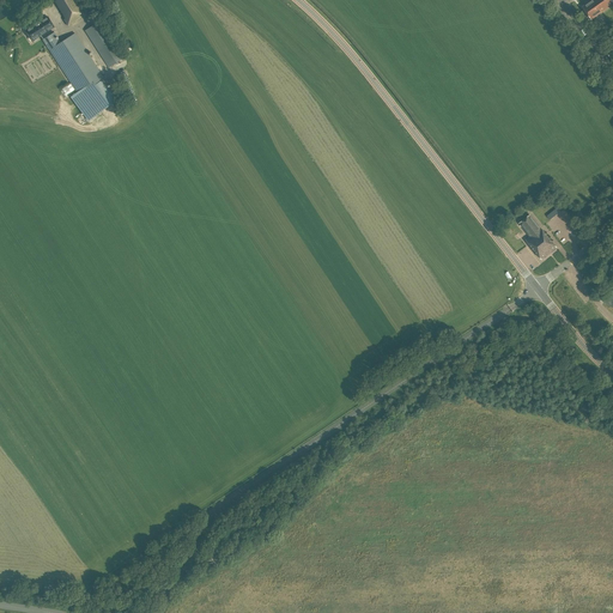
[(93,10),(86,0),(76,0),(85,14),(87,12),(93,10)]
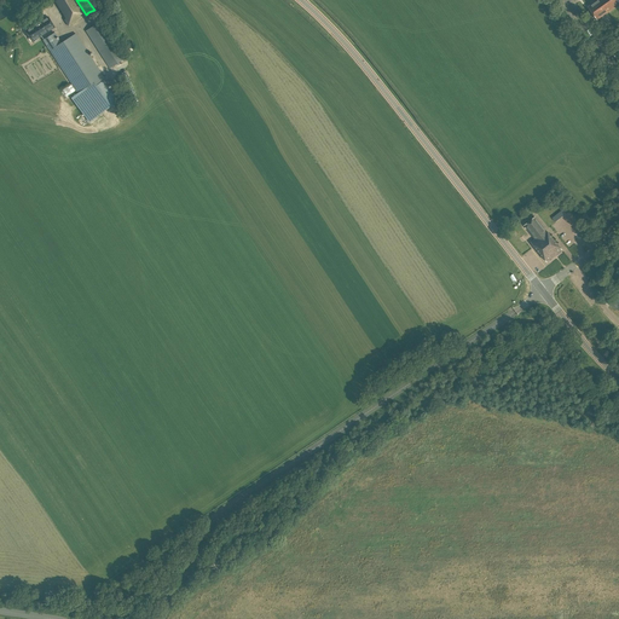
[(618,1),(617,0),(595,0),(588,6),(597,19),(618,3),(618,1)]
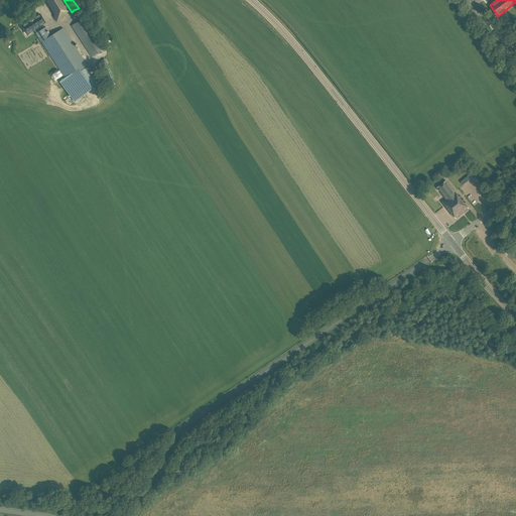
[(55,22),(72,12),(67,3),(62,6),(65,10),(55,16),(52,17),(55,22)]
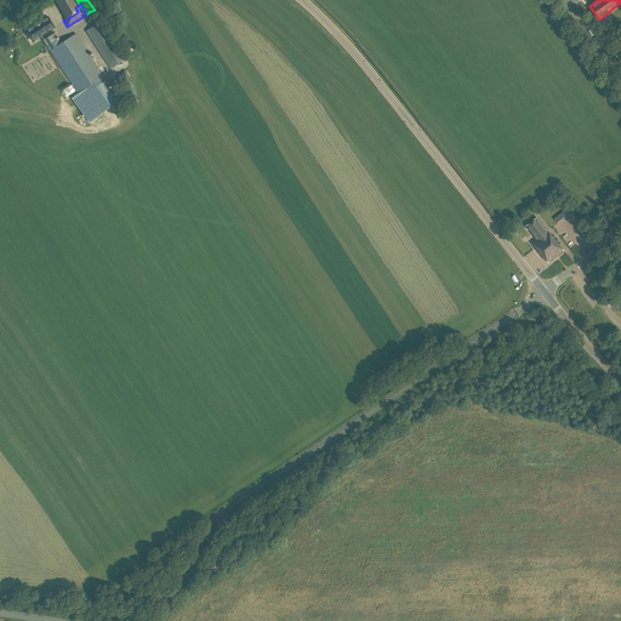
[(40,22),(26,30),(32,41),(55,27),(49,17),(44,20),(43,17),(39,20),(40,22)]
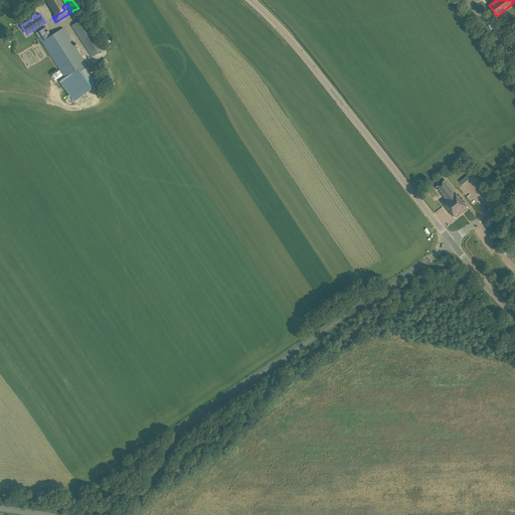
[(84,17),(71,26),(91,57),(105,48),(84,17)]
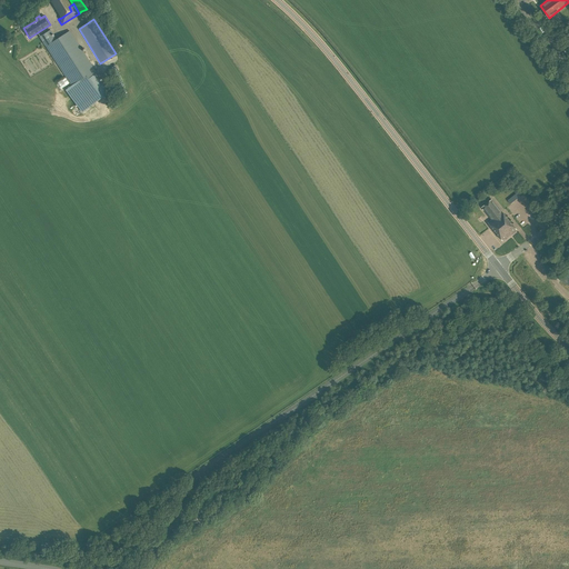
[(50,30),(40,37),(72,86),(66,90),(81,112),(102,97),(106,87),(96,73),(97,73),(69,30),(57,39),(50,30)]
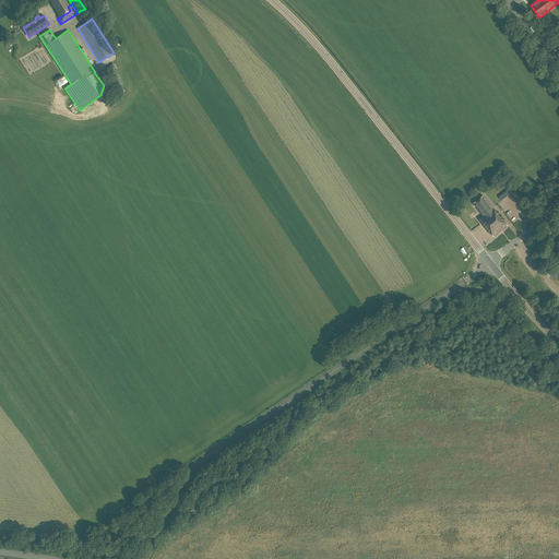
[(63,75),(56,81),(60,87),(68,82),(63,75)]
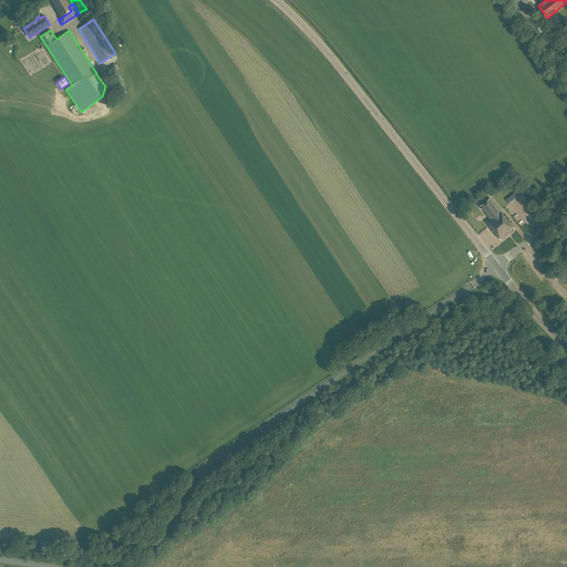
[(491,198),(481,206),(491,218),(487,222),(501,239),(515,228),(501,210),(491,198)]
